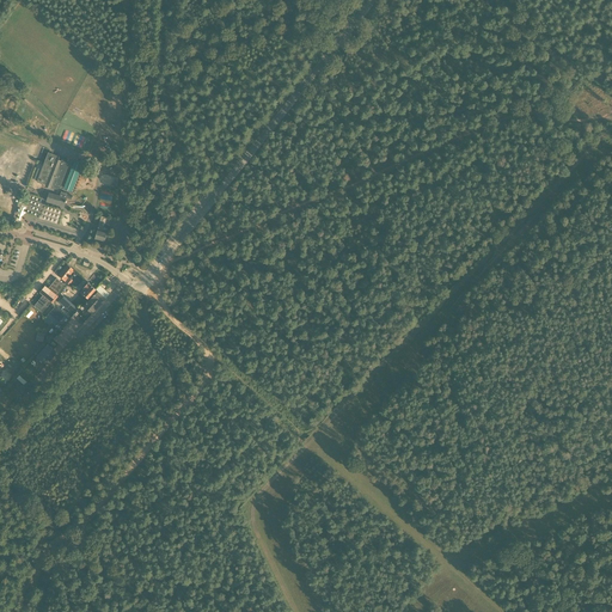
[(62,140),(81,148),(86,138),(66,129),(62,140)]
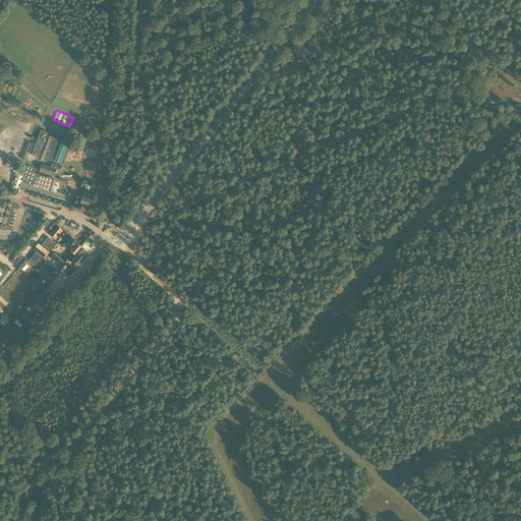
[(51,160),(59,138),(53,136),(52,137),(51,137),(53,133),(49,131),(49,132),(49,133),(48,136),(47,135),(48,133),(42,130),(33,155),(48,161),(51,160)]
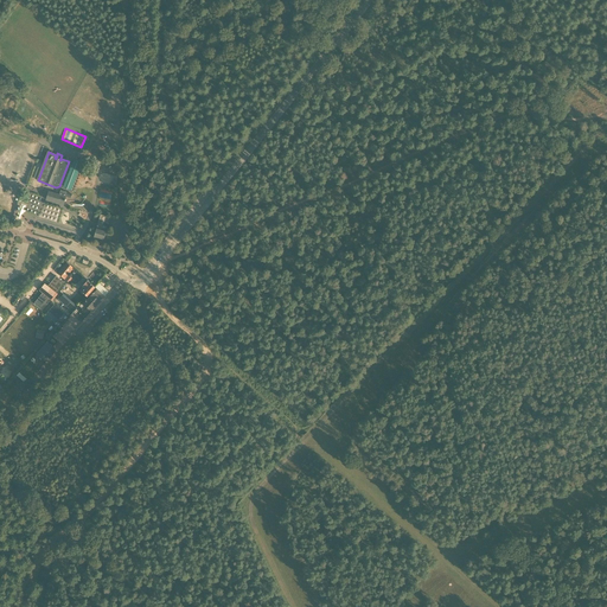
[(71,158),(62,187),(70,190),(80,161),(71,158)]
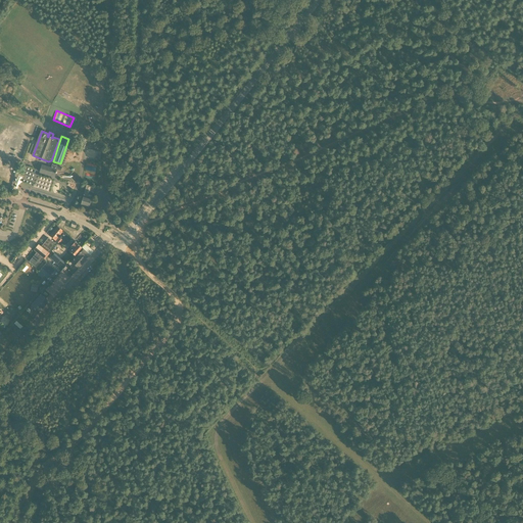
[(57,170),(56,170),(57,165),(52,163),(51,169),(42,165),(40,173),(55,177),(56,173),(56,174),(57,173),(56,172),(57,170)]
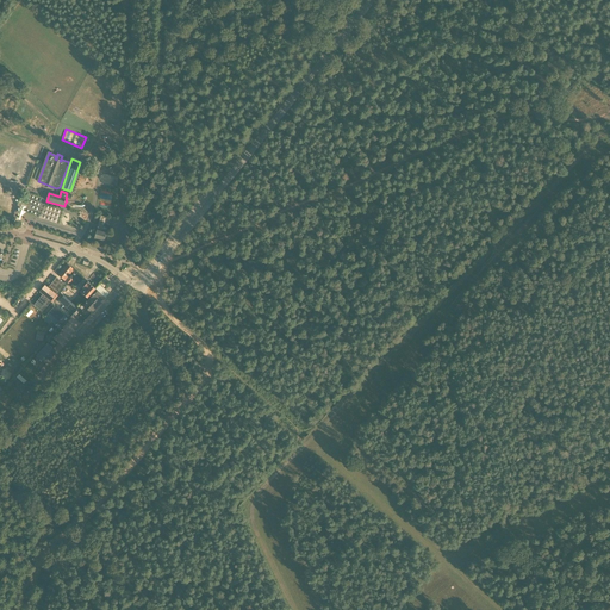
[(101,193),(100,205),(112,206),(112,198),(113,194),(101,193)]
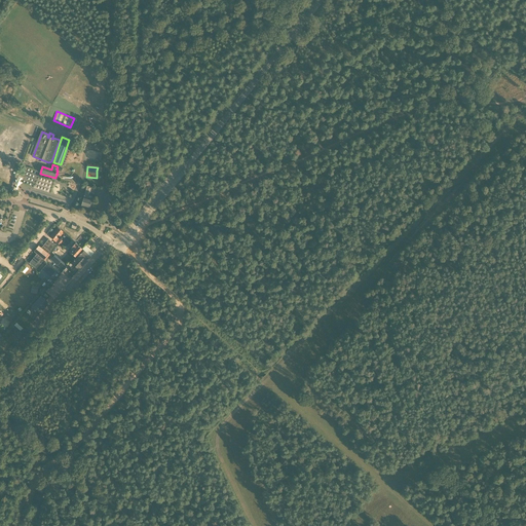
[(91,187),(87,186),(83,200),(80,199),(78,205),(90,209),(92,200),(94,196),(89,195),(91,187)]
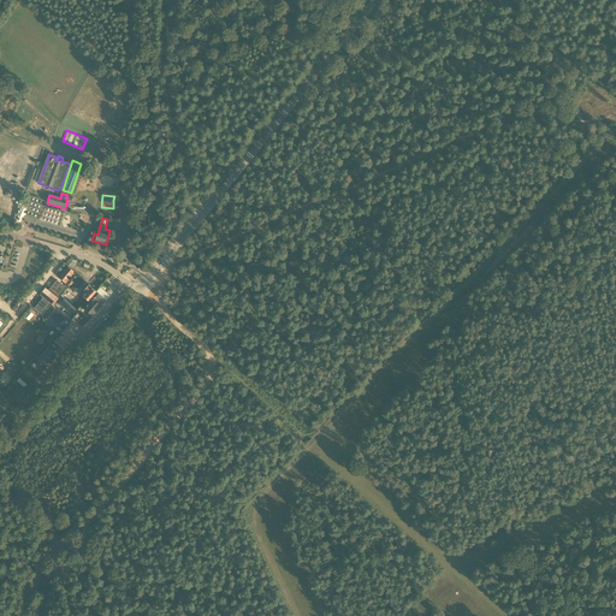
[(73,273),(75,272),(67,267),(59,278),(70,286),(73,283),(69,279),(71,276),(73,273)]
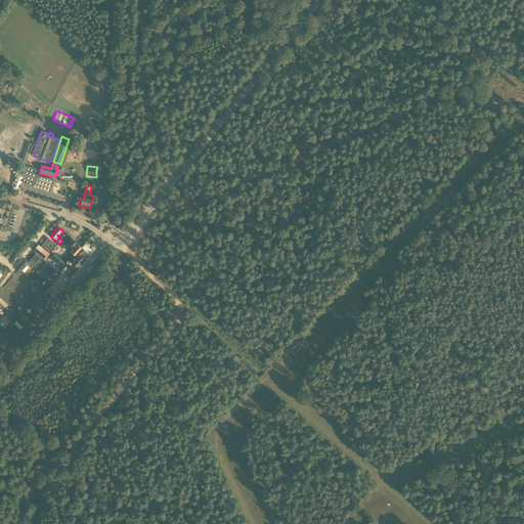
[(94,251),(103,241),(95,234),(86,244),(94,251)]
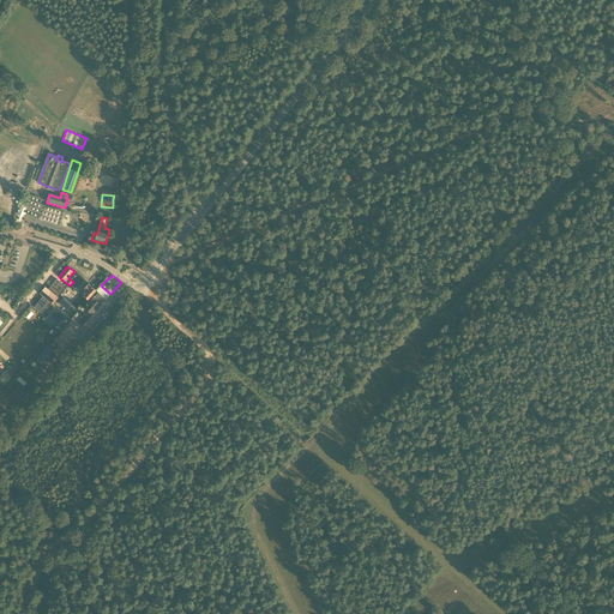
[(42,314),(65,286),(56,280),(48,290),(46,287),(40,294),(43,296),(34,307),(42,314)]
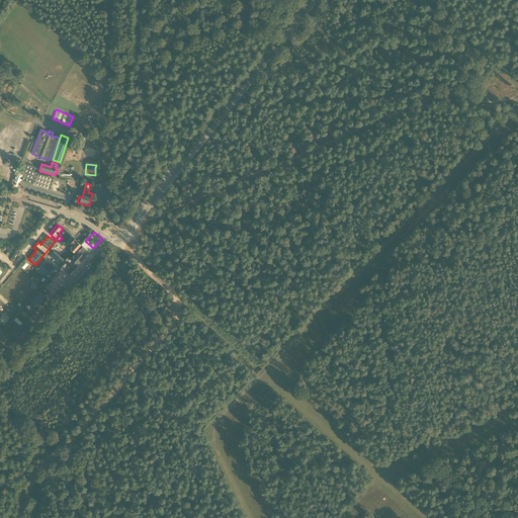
[(81,246),(75,240),(71,245),(70,246),(68,248),(75,253),(81,246)]
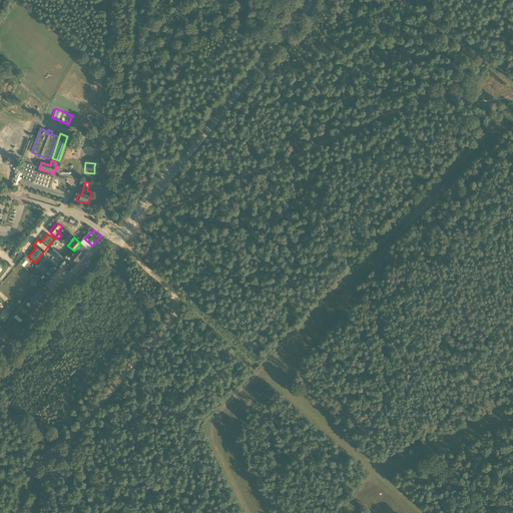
[(70,271),(89,250),(82,244),(71,258),(69,255),(65,261),(62,264),(70,271)]
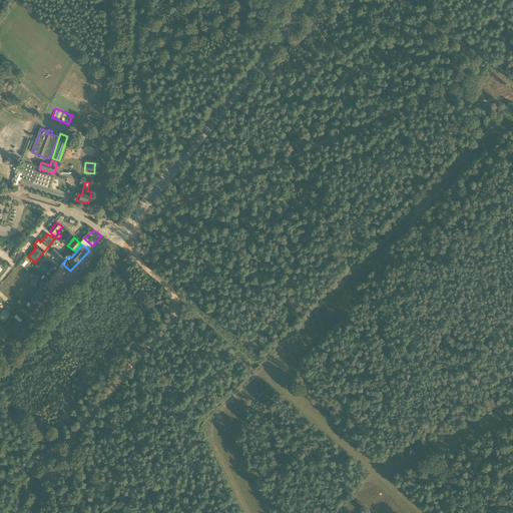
[(62,264),(65,261),(53,249),(49,253),(52,255),(61,264),(62,264)]
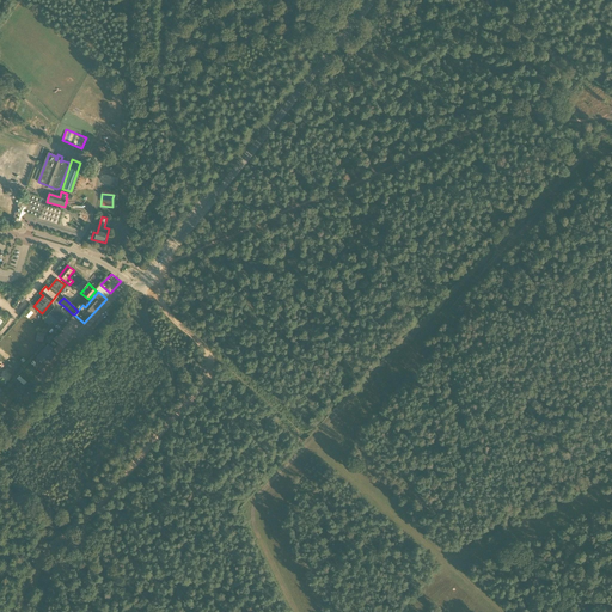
[(65,317),(63,316),(54,307),(48,314),(59,324),(65,317)]
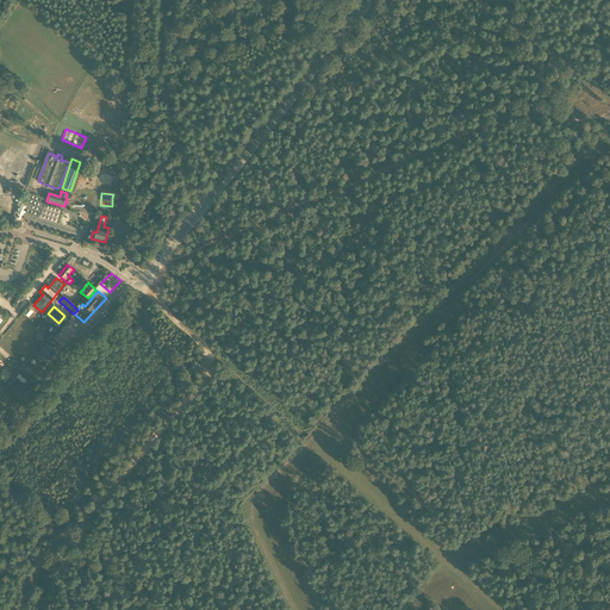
[(29,307),(24,313),(29,317),(33,312),(29,307)]
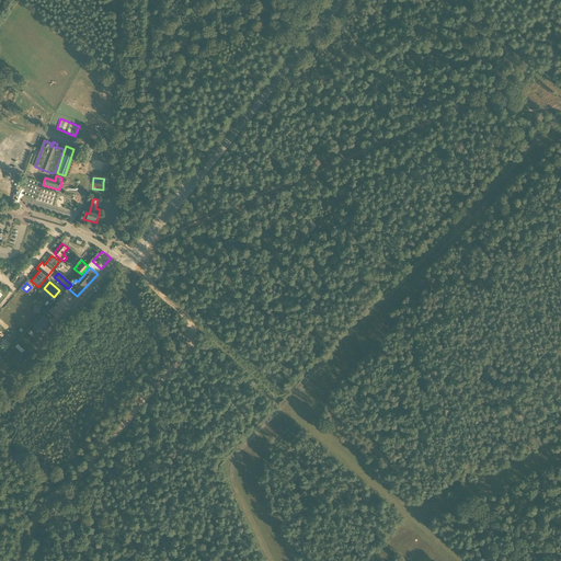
[(49,321),(54,316),(48,311),(34,327),(43,334),(53,323),(49,321)]
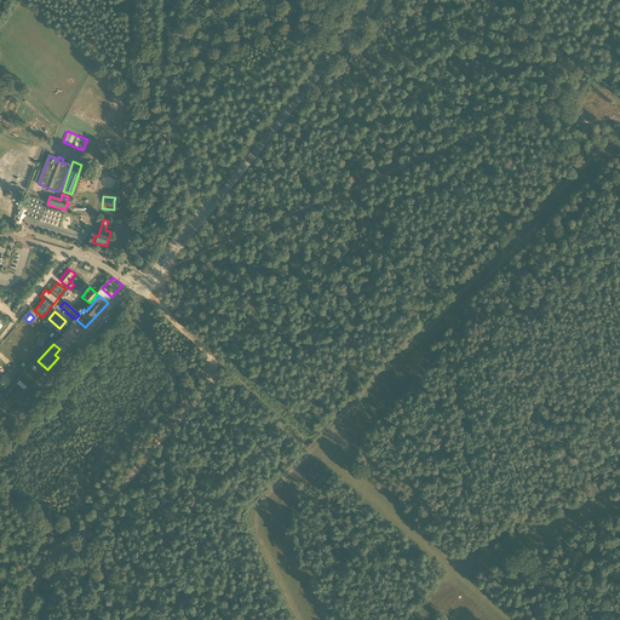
[(15,368),(9,374),(11,377),(10,379),(13,383),(21,374),(15,368)]
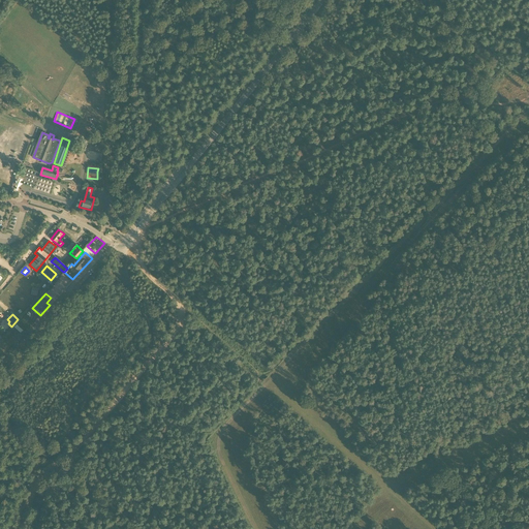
[(4,323),(0,327),(0,329),(1,331),(0,332),(3,335),(9,329),(4,323)]
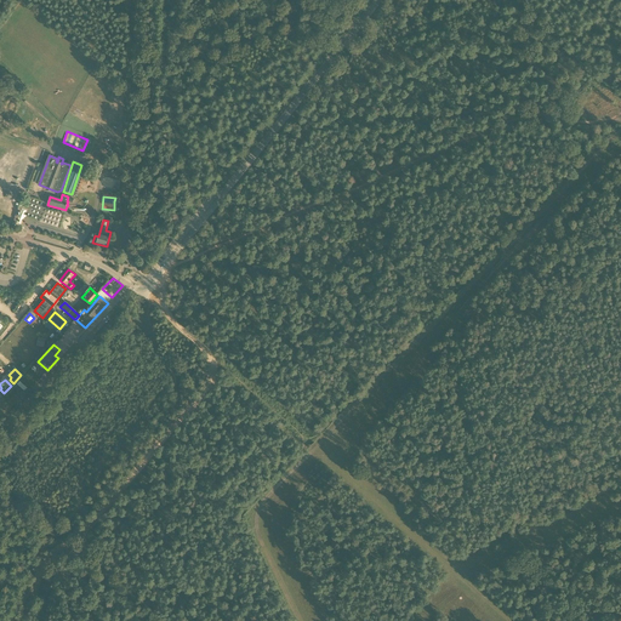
[(20,381),(17,383),(24,391),(28,387),(20,381)]
